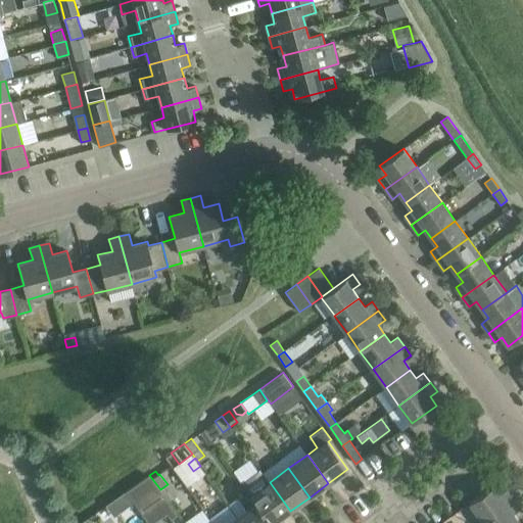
[(160,489),(149,475),(149,476),(148,475),(131,487),(136,494),(147,486),(153,494),(160,489)]
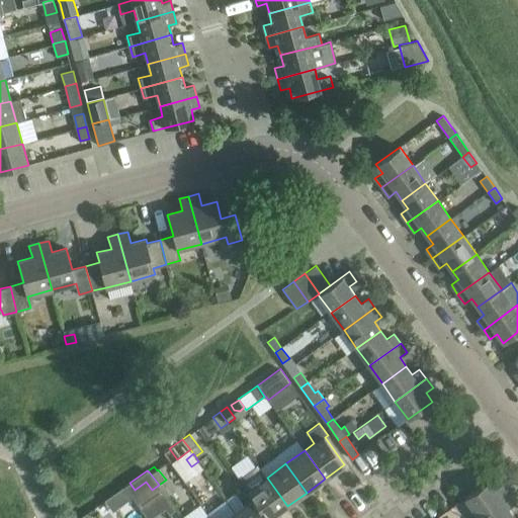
[(267,478),(247,492),(253,500),(254,499),(267,517),(270,517),(287,506),(267,478)]
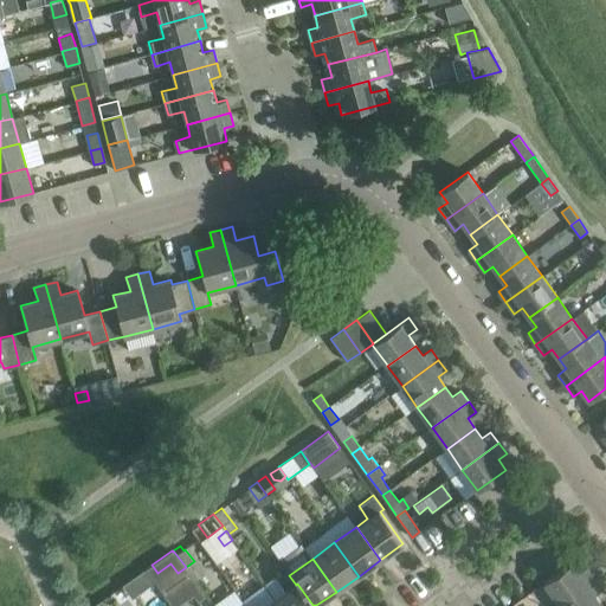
[(543,582),(559,604),(595,577),(587,566),(579,573),(572,562),(543,582)]
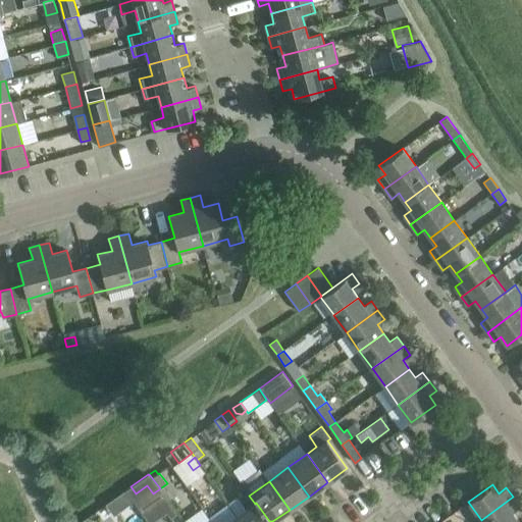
[(115,499),(124,512),(136,505),(126,490),(115,499)]
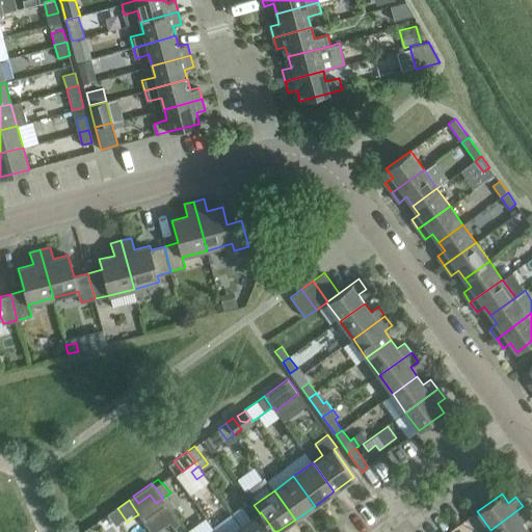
[(251,520),(242,526),(246,531),(274,531),(261,512),(260,513),(254,505),(246,511),(251,520)]
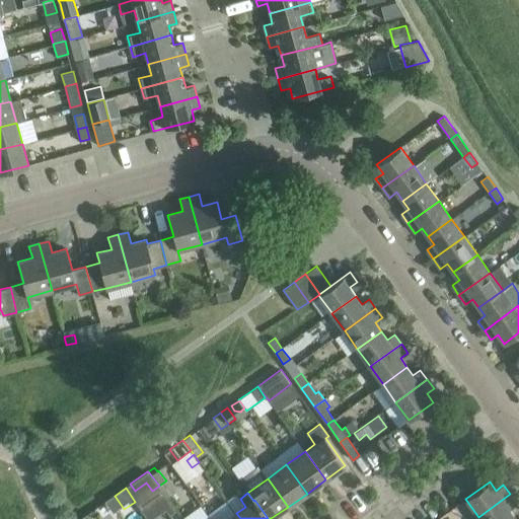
[(478,517),(479,518),(512,518),(515,517),(509,509),(517,504),(510,494),(478,517)]
